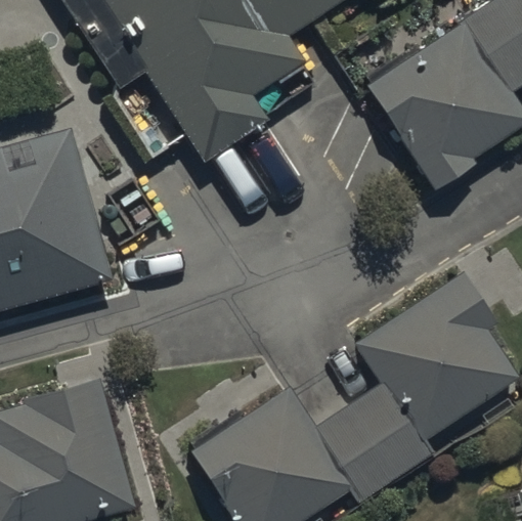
[(61,0),(119,87),(111,92),(153,156),(184,134),(203,163),(268,121),(253,97),(307,61),(289,33),(338,0),(61,0)]
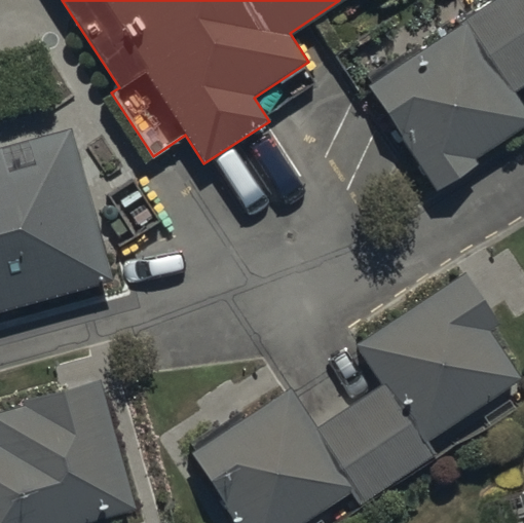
[(493,0),(369,85),(438,193),(479,165),(475,159),(523,125),(523,106),(515,92),(523,86),(523,0),(493,0)]
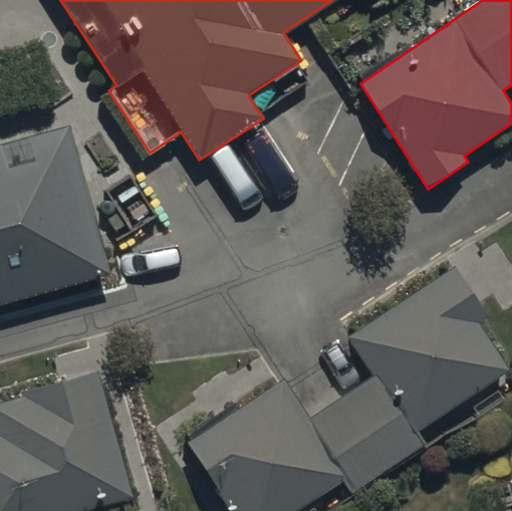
[(0,306),(109,276),(68,126),(0,146),(0,306)]
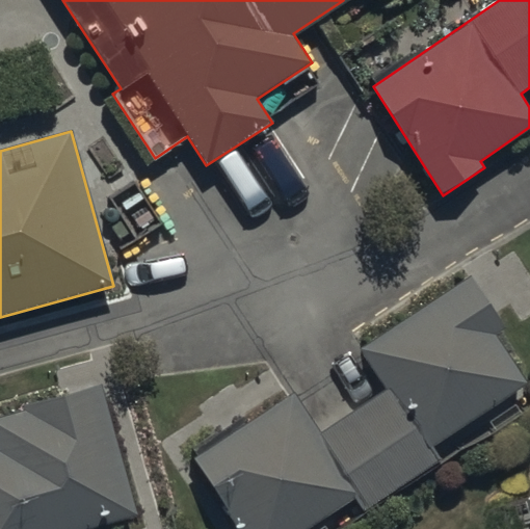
[(191,459),(237,528),(303,528),(356,497),(364,508),(440,461),(432,448),(527,386),(495,338),(505,331),(469,275),(359,349),(386,389),(320,432),(293,392),(191,459)]
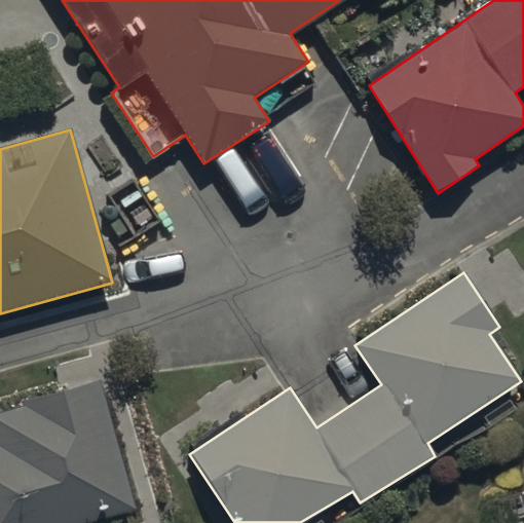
[(0,522),(95,522),(137,512),(101,381),(0,408),(0,522)]
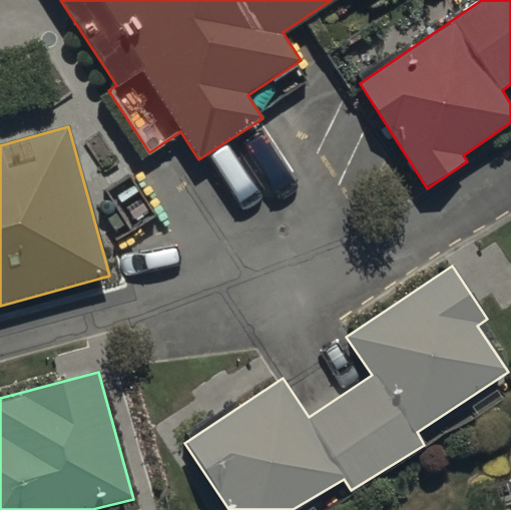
All buildings are outlined.
